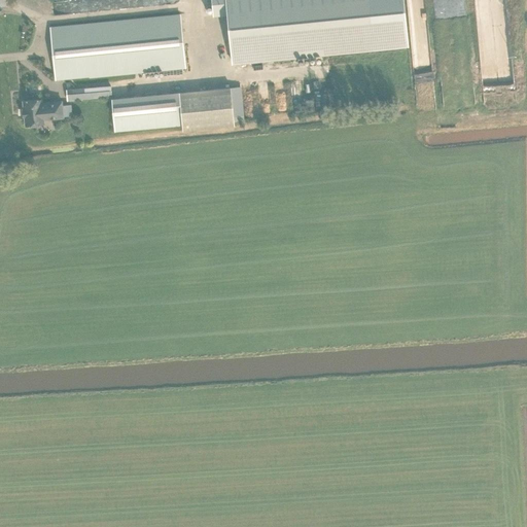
[(402,0),(211,0),(213,16),(227,14),(233,64),(408,46),(402,0)]
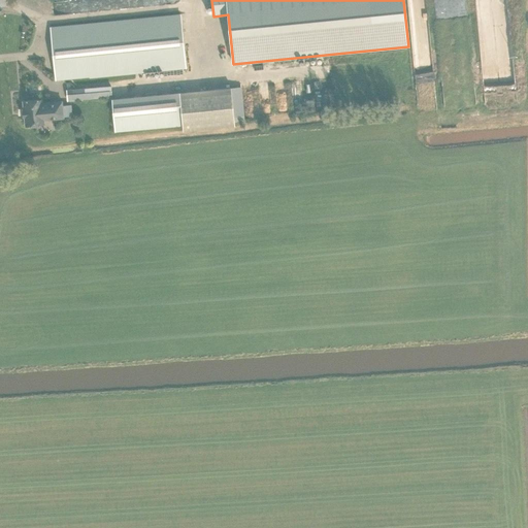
[(56,79),(144,71),(186,67),(180,14),(51,27),(56,79)]
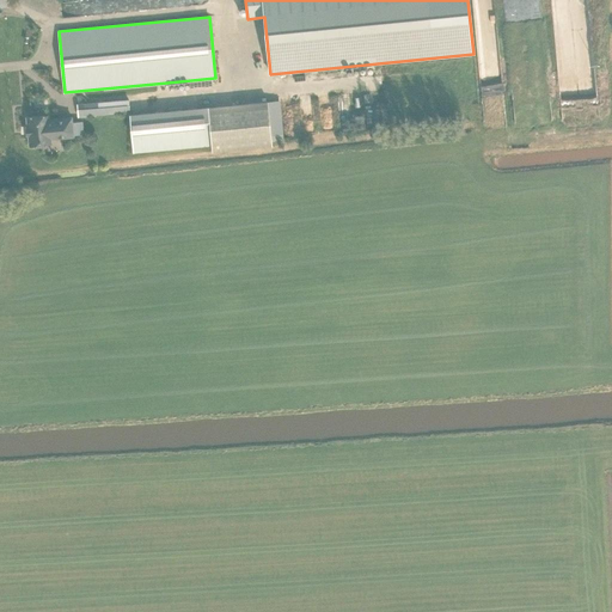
[(128,99),(77,104),(78,117),(129,112),(128,99)]
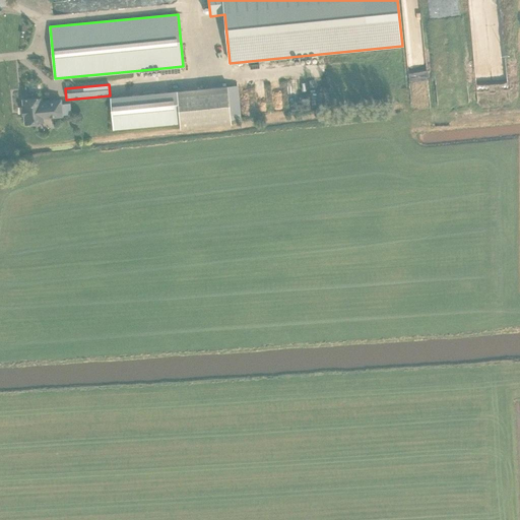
[(236,85),(229,86),(232,120),(240,119),(236,85)]
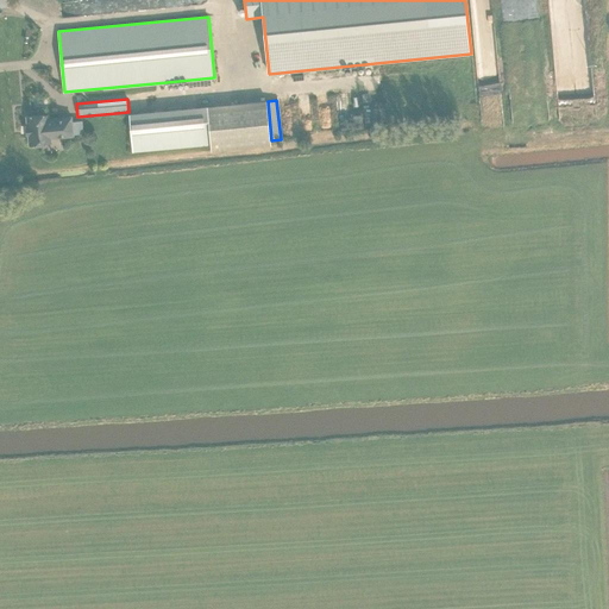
[(271,140),(268,101),(132,114),(135,150),(211,143),(212,151),(271,144),(271,140)]
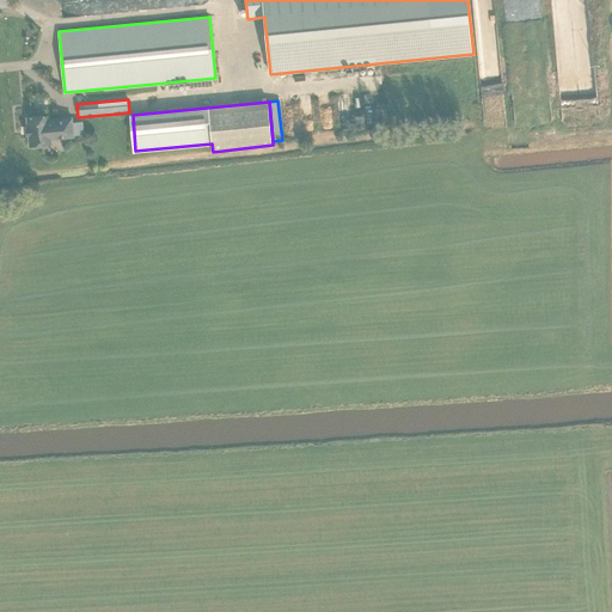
[(50,118),(50,115),(25,117),(26,127),(25,127),(26,136),(28,136),(29,147),(53,145),(53,140),(74,138),(73,116),(50,118)]
